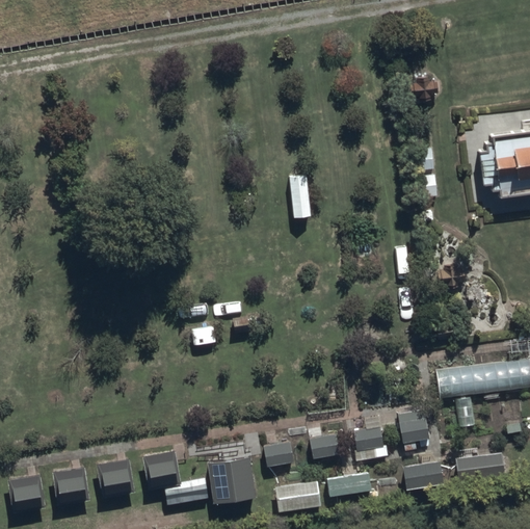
[(529,130),(491,136),(492,141),(483,142),(484,152),(477,153),(481,185),(489,184),(491,190),(498,189),(498,196),(529,191),(529,130)]
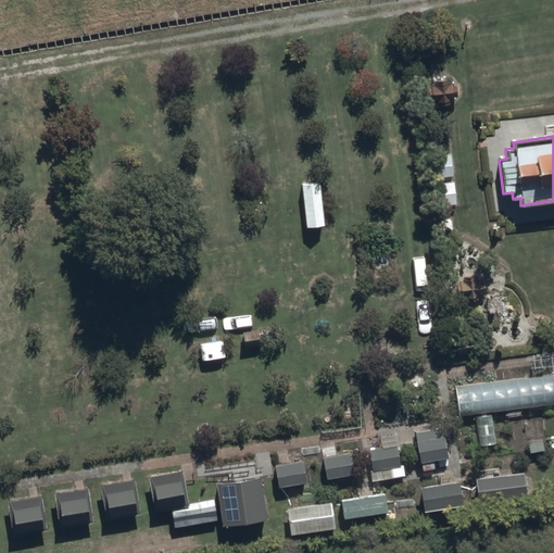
[(476,274),(461,276),(462,280),(456,280),(458,293),(465,292),(466,300),(479,298),(478,290),(483,290),(481,278),(477,279),(476,274)]
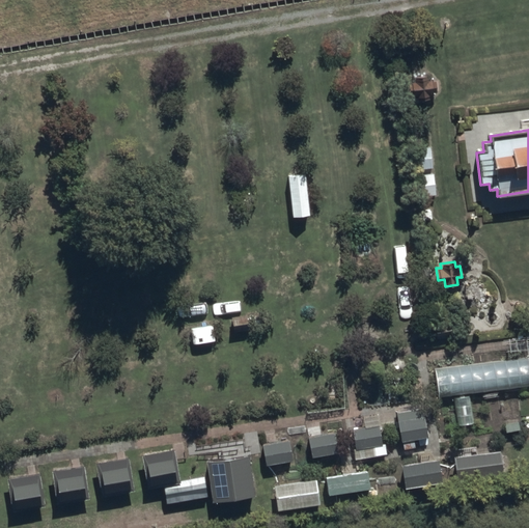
[(528,358),(435,369),(439,400),(528,389),(528,358)]
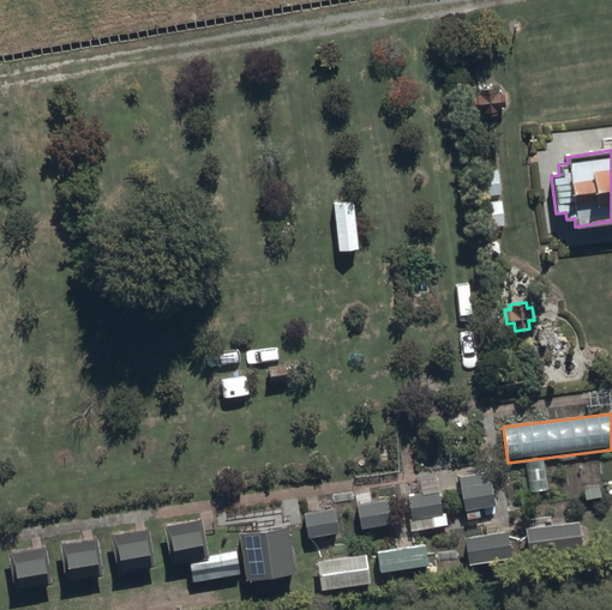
[(490,473),(461,478),(466,512),(495,507),(490,473)]
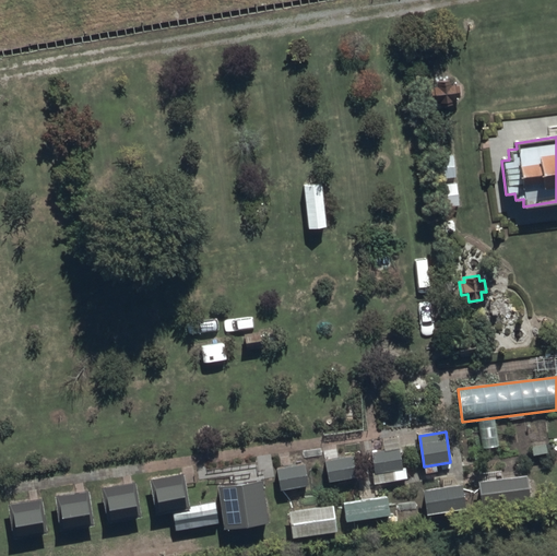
[(404,472),(398,437),(382,440),(383,451),(371,453),(375,476),(382,475),(383,484),(395,482),(394,474),(404,472)]
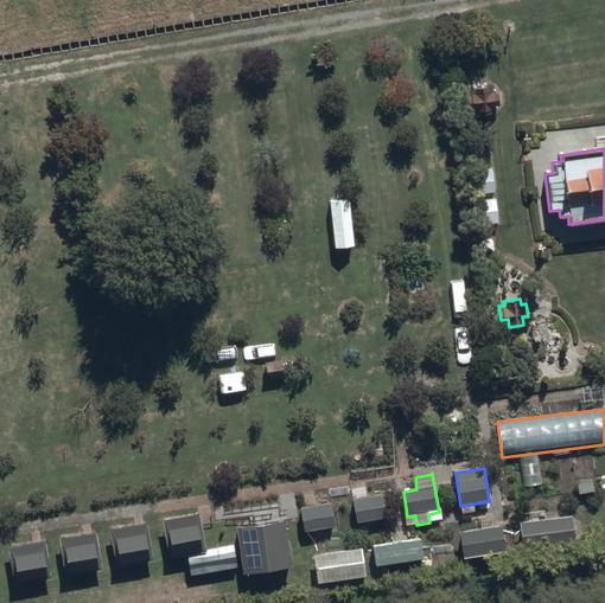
[(354,500),(357,525),(389,520),(386,495),(354,500)]
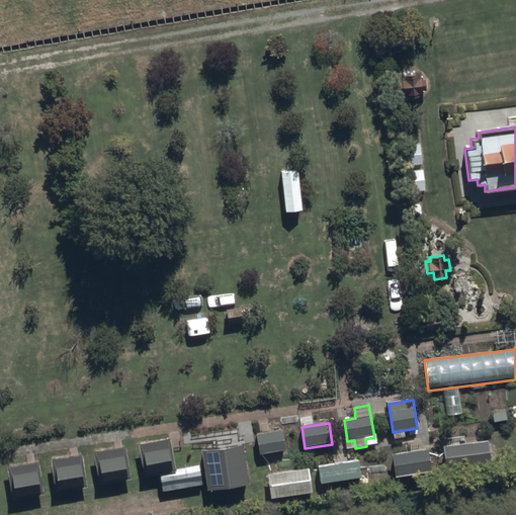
[(283,431),(258,435),(261,454),(286,450),(283,431)]
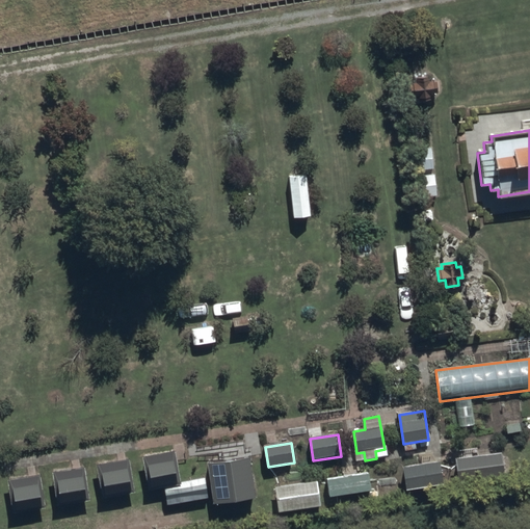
[(248,452),(207,458),(214,500),(255,493),(248,452)]
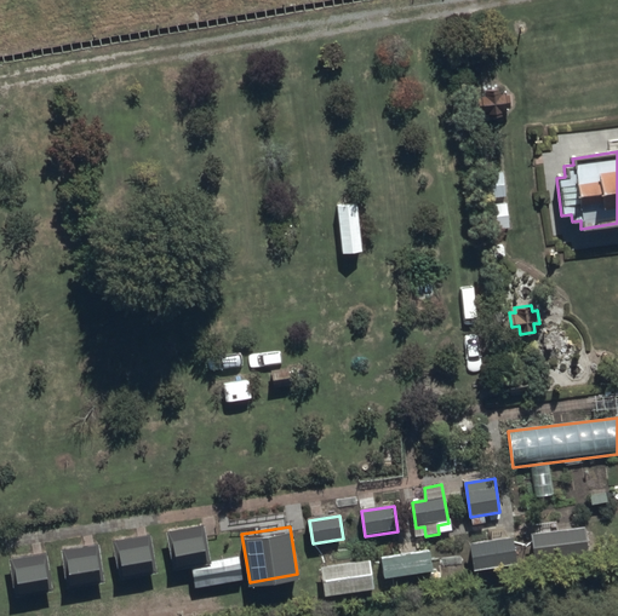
[(205,537),(173,542),(177,568),(209,563),(205,537)]
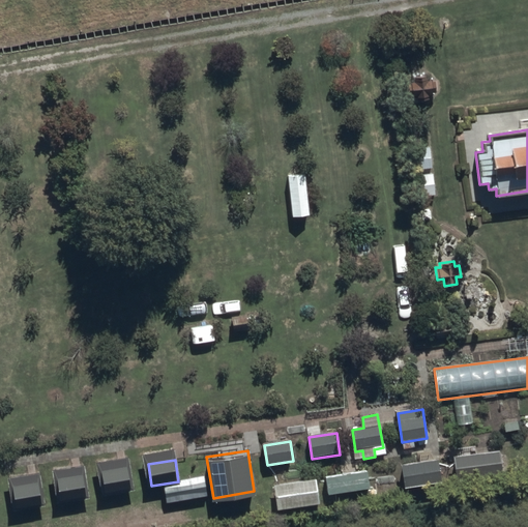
[(439,460),(401,464),(404,486),(441,480),(439,460)]
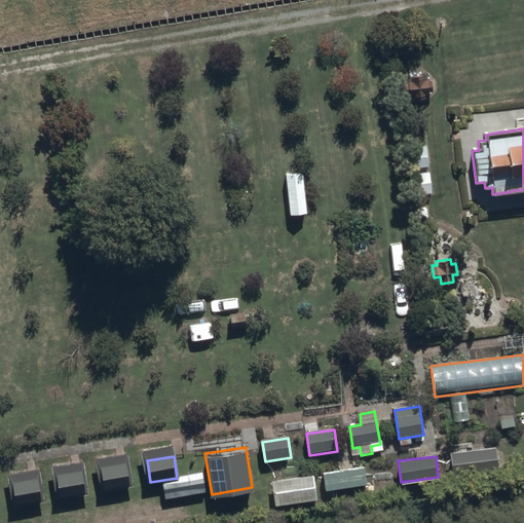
[(127,463),(101,467),(103,490),(131,487),(127,463)]
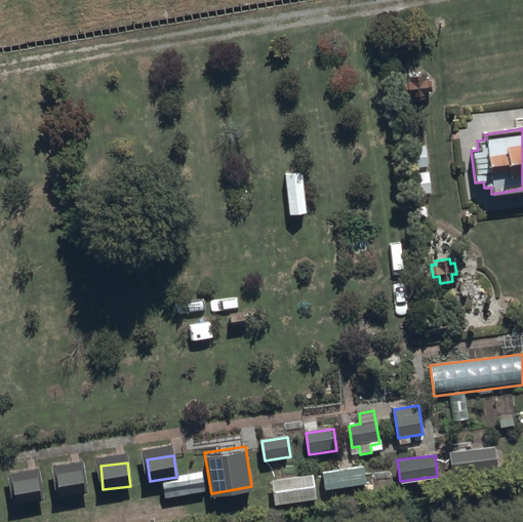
[(323,473),(325,490),(367,485),(365,468),(323,473)]
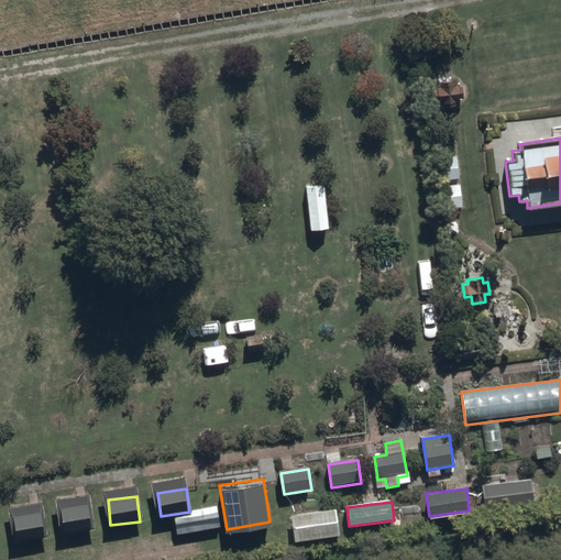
[(90,504),(59,507),(62,534),(94,530),(90,504)]
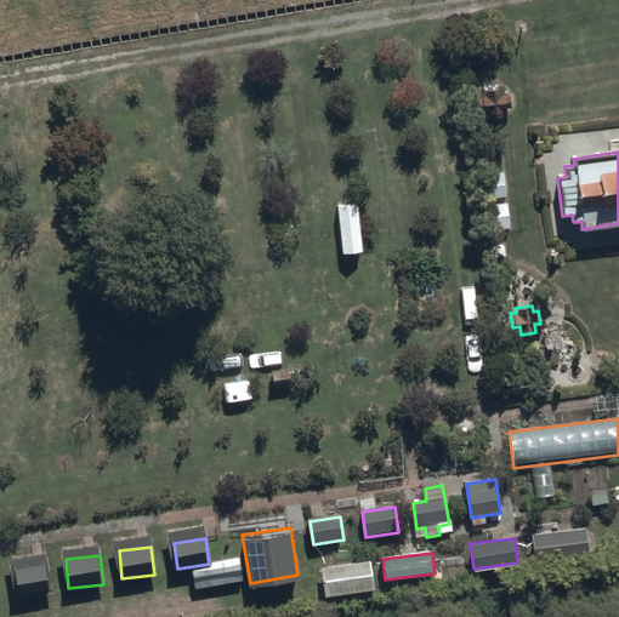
[(373,561),(325,567),(322,567),(325,596),(375,590),(373,561)]
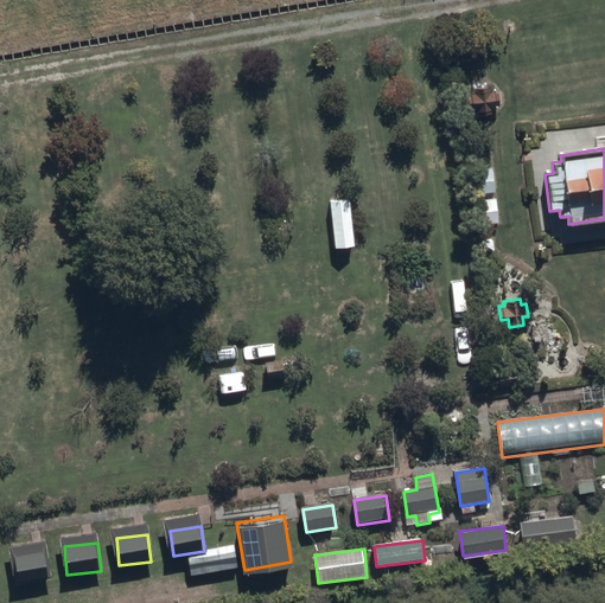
[(48,551),(14,556),(19,585),(52,581),(48,551)]
